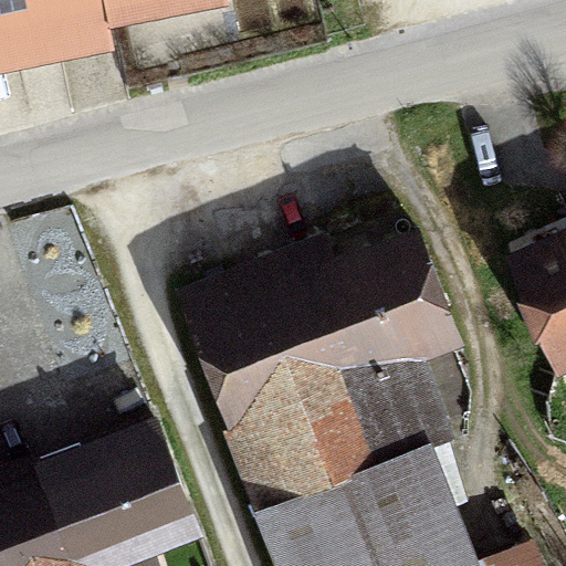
[(0,0),(0,60),(118,40),(113,10),(111,0),(0,0)]
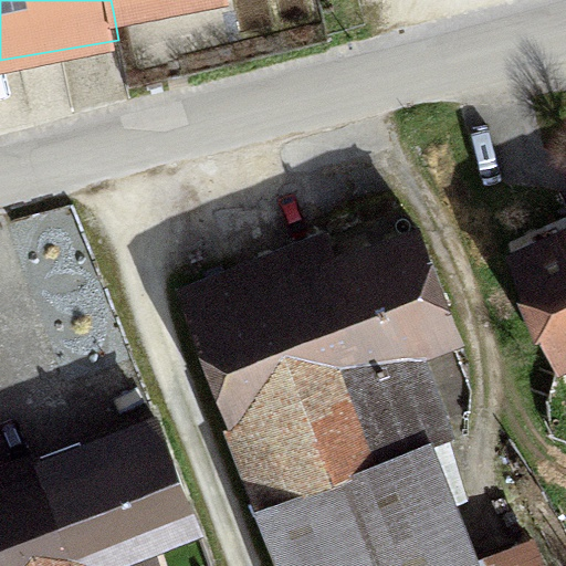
[(111,0),(113,10),(169,0),(111,0)]
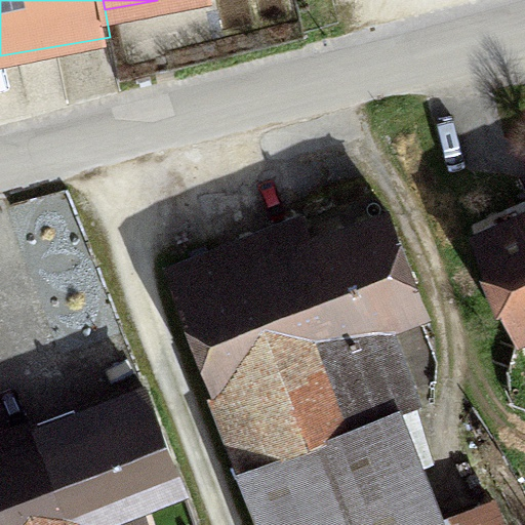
[(247,452),(397,396),(367,320),(431,295),(399,213),(313,246),(303,220),(176,269),(247,452)]
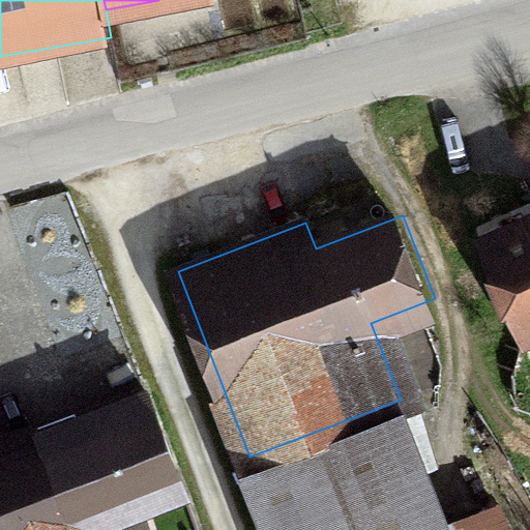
[(529,217),(494,233),(529,319),(529,217)]
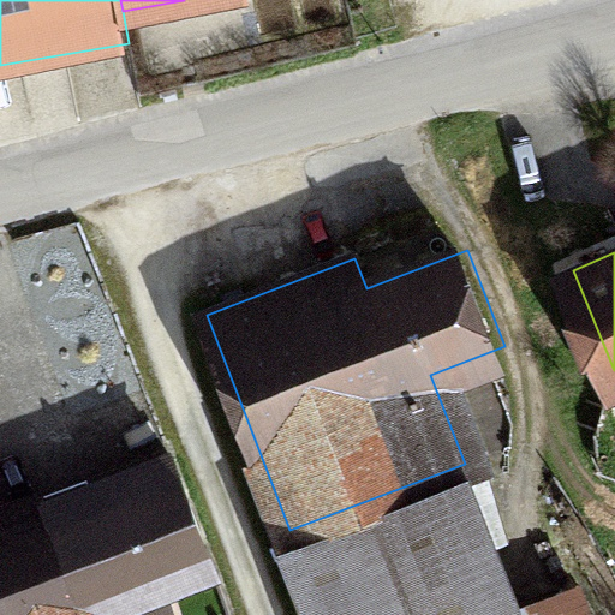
[(175,448),(0,506),(0,614),(133,614),(126,591),(214,561),(175,448)]
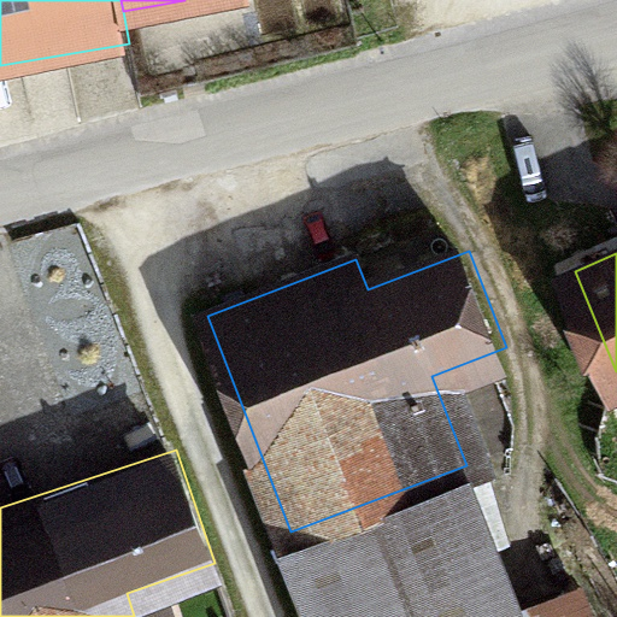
[(524,616),(466,465),(291,532),(323,616),(524,616)]
